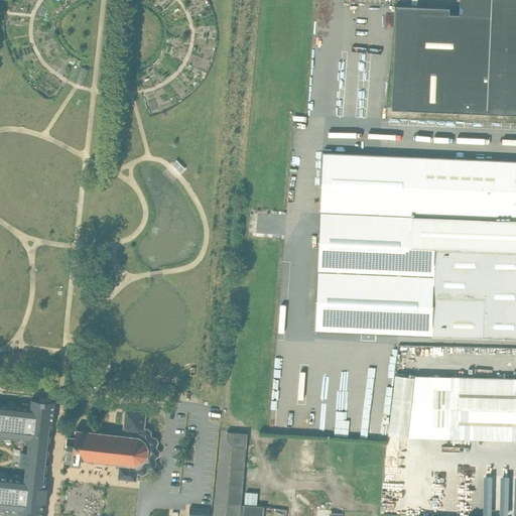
[(449,7),(396,5),(392,109),(515,114),(515,0),(460,0),(459,14),(449,13),(449,7)]
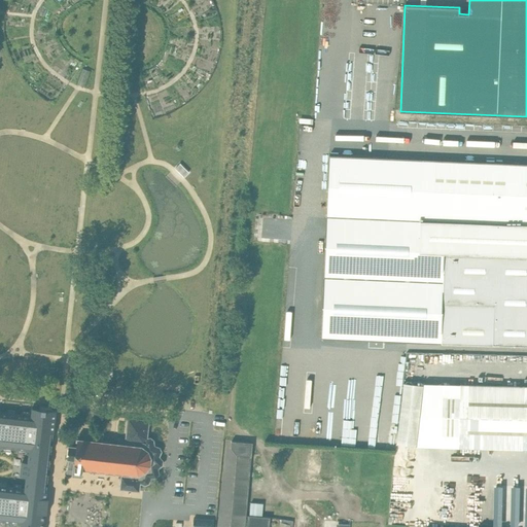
[(526,164),(329,155),(321,338),(442,343),(445,253),(420,252),(421,220),(526,224),(526,164)]
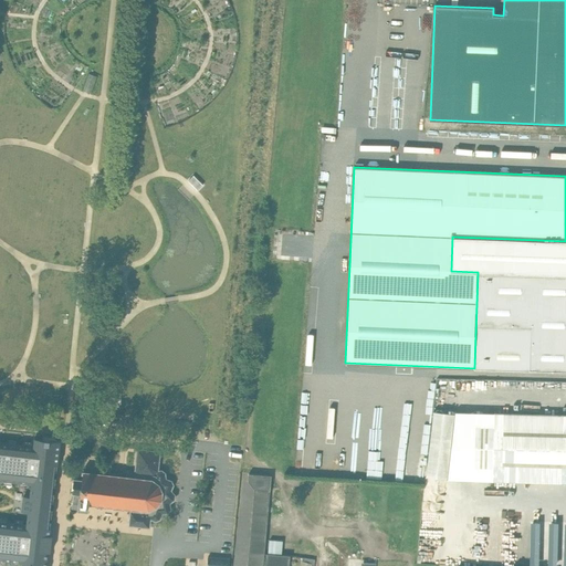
[(565,241),(452,237),(451,271),(478,272),(474,368),(565,370),(565,241)]
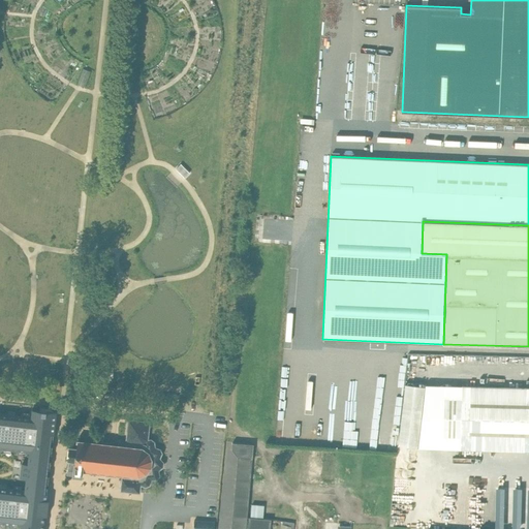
[(406,384),(399,445),(417,447),(425,387),(406,384)]
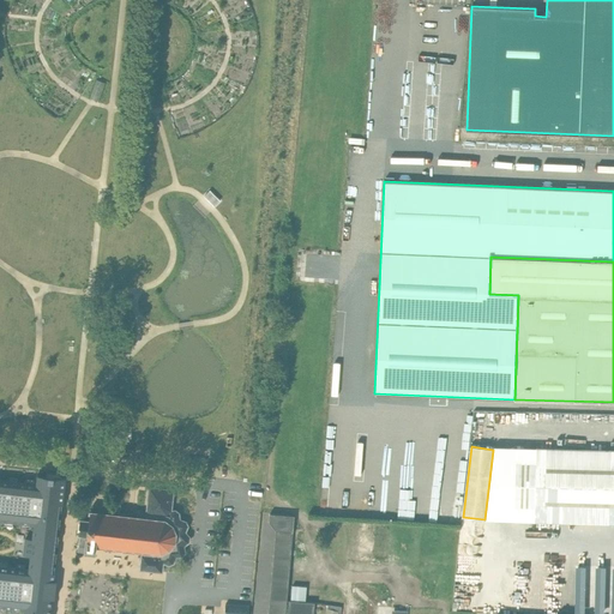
[(494,447),(486,521),(534,523),(613,524),(613,450),(536,449),(494,447)]
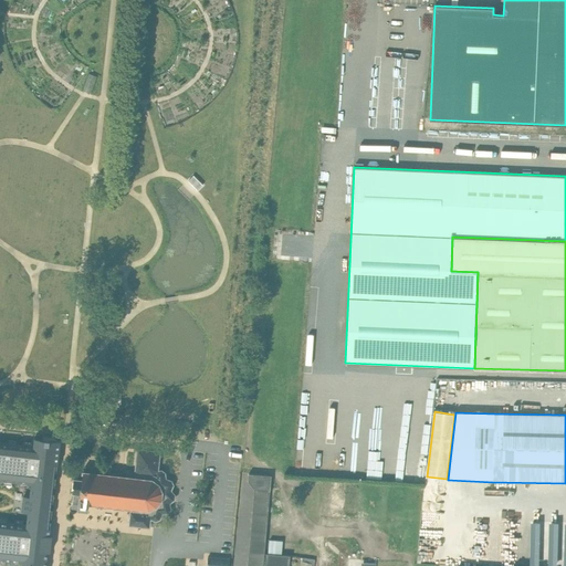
[(0,559),(22,563),(21,565),(46,565),(49,551),(50,536),(51,527),(48,527),(54,464),(59,464),(61,441),(50,440),(50,439),(45,438),(45,439),(35,438),(34,438),(33,446),(0,441),(0,480),(31,484),(30,496),(23,496),(22,511),(28,511),(27,524),(0,521),(0,559)]
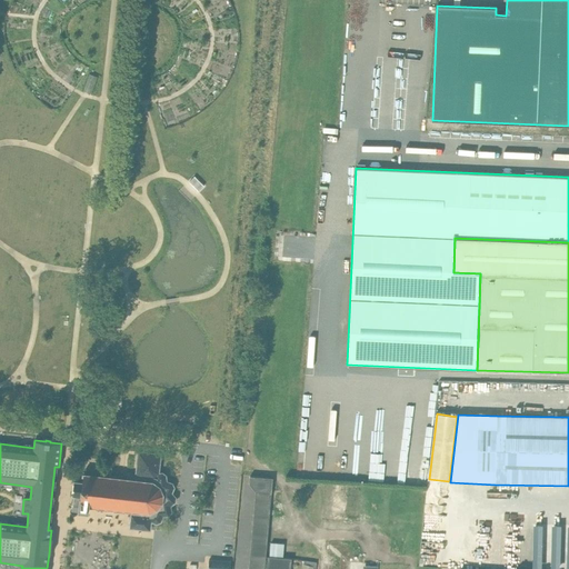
[(72,503),(72,510),(88,512),(89,506),(97,506),(97,509),(107,511),(107,510),(107,508),(115,508),(113,511),(125,512),(125,509),(132,510),(132,511),(133,511),(133,510),(138,511),(137,515),(131,515),(130,528),(140,529),(148,530),(148,529),(150,530),(151,520),(157,523),(160,521),(162,516),(169,515),(171,511),(170,506),(175,502),(176,496),(172,493),(175,488),(172,483),(167,481),(166,476),(162,473),(158,475),(160,455),(139,451),(136,481),(128,480),(129,476),(118,475),(118,478),(110,477),(110,473),(100,472),(100,476),(92,476),(92,472),(91,471),(91,476),(85,475),(86,471),(83,471),(82,482),(81,482),(81,483),(77,482),(75,481),(72,495),(73,495),(72,503)]
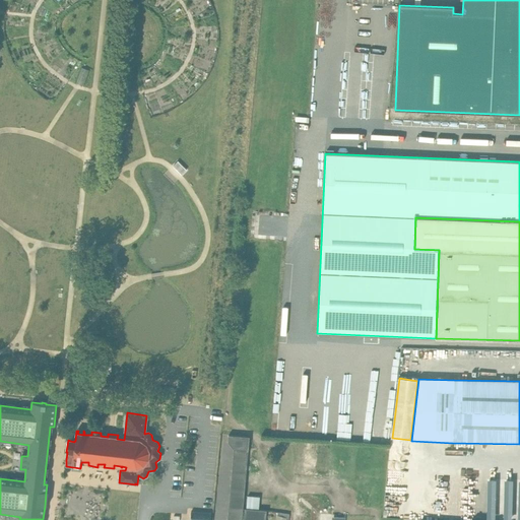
[(250,437),(230,435),(230,441),(235,449),(249,450),(250,437)]
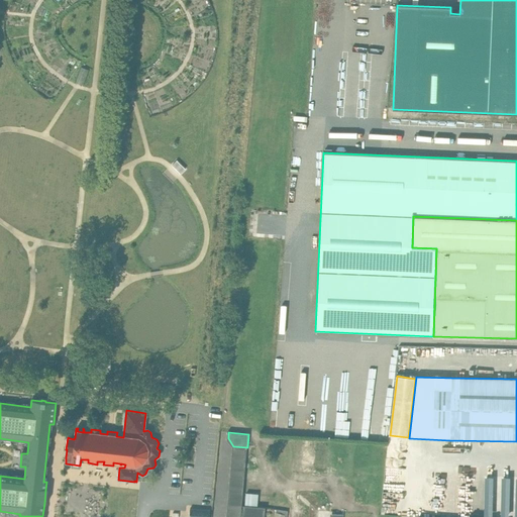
[(247,447),(233,446),(232,453),(246,454),(247,447)]
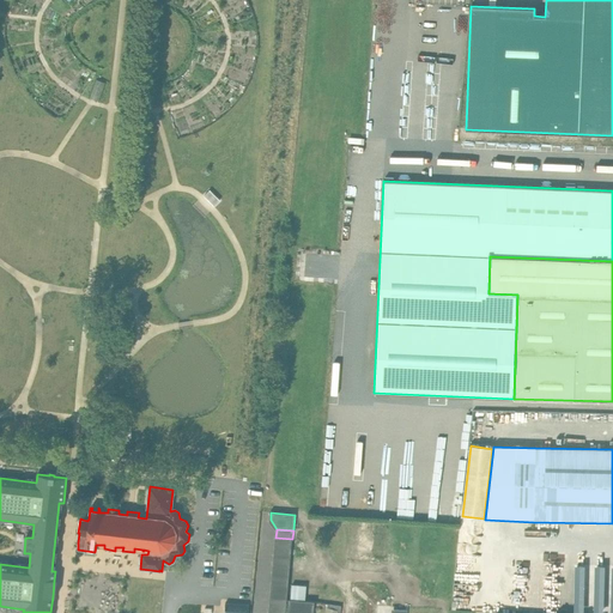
[(292,539),(275,538),(275,546),(292,548),(292,539)]
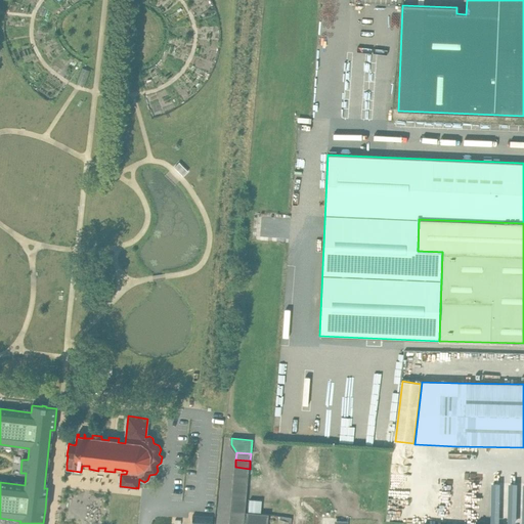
[(250,469),(235,467),(234,474),(249,476),(250,469)]
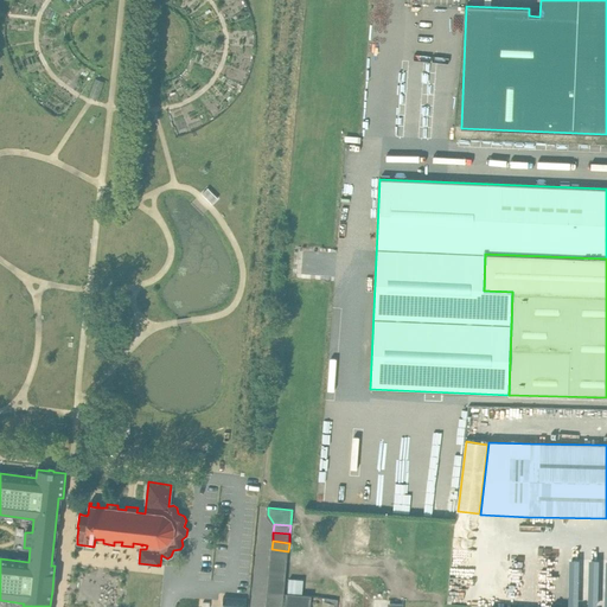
[(288,551),(272,549),(270,557),(287,560),(288,551)]
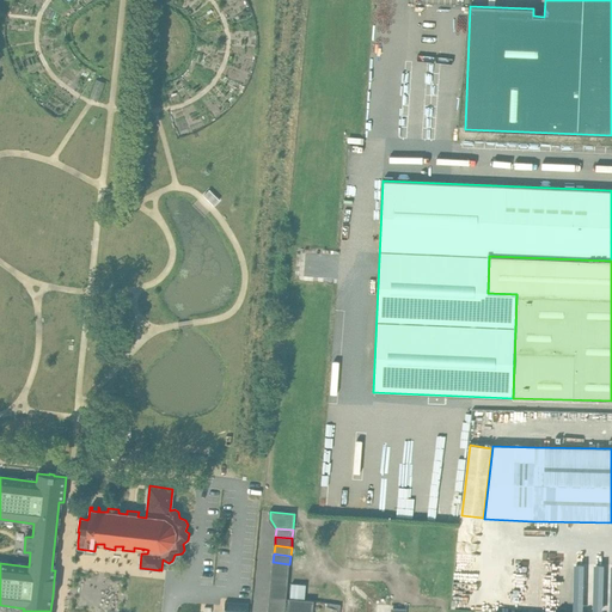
[(289,564),(273,562),(271,571),(289,573),(289,564)]
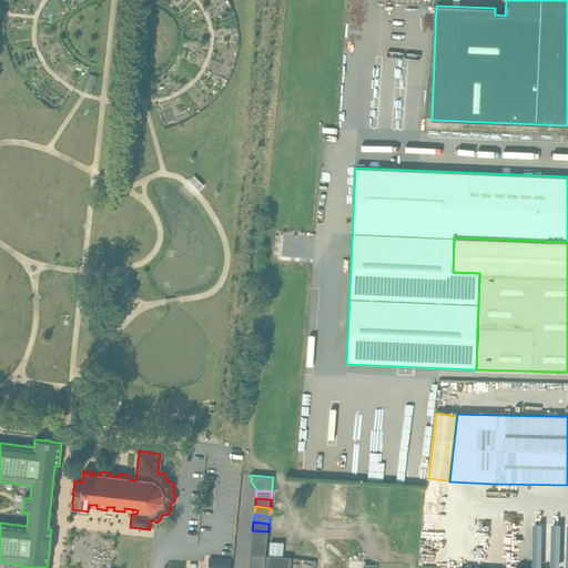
[(269,531),(252,530),(252,538),(267,539),(269,531)]
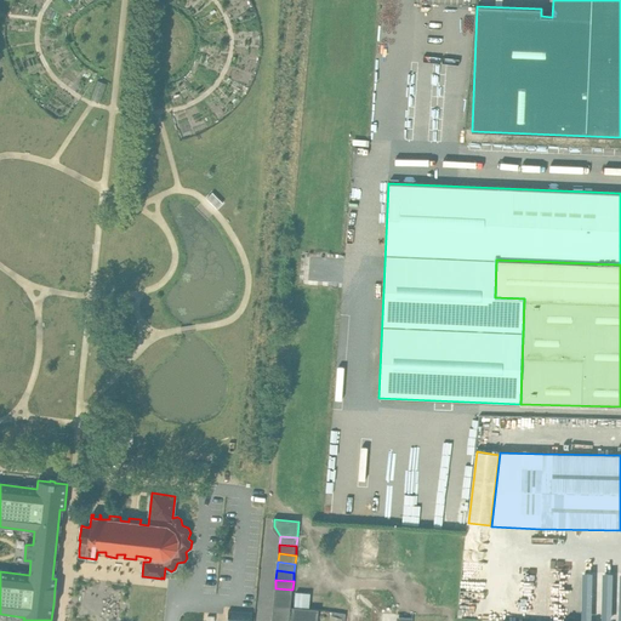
[(292,590),(275,588),(274,597),(291,598),(292,590)]
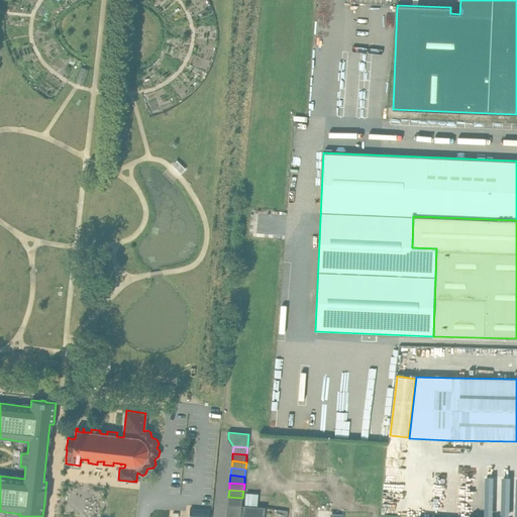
[(243,506),(241,516),(264,516),(265,508),(264,508),(256,507),(244,506),(243,506)]
